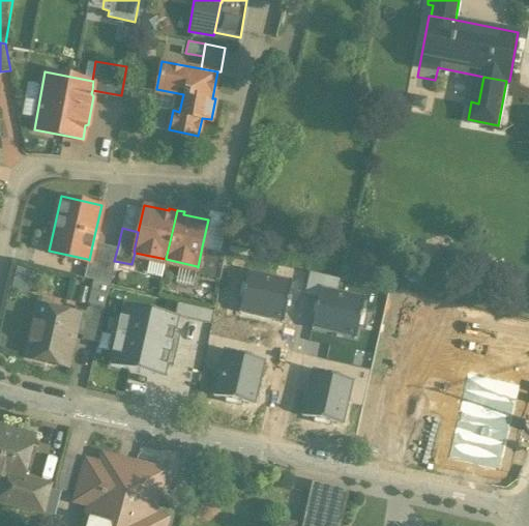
[(118,245),(93,240),(89,260),(87,259),(84,275),(110,281),(115,261),(114,261),(118,245)]
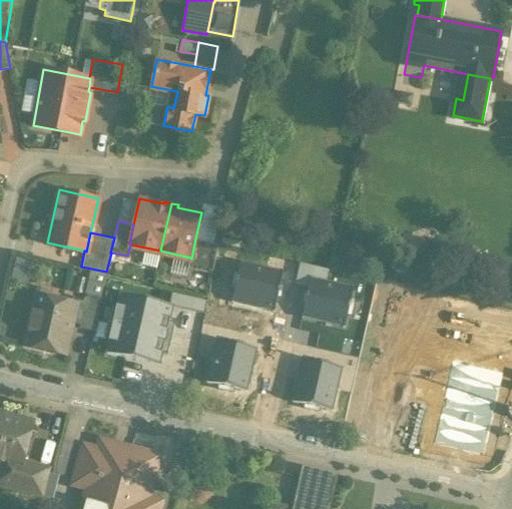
[(217,243),(195,238),(191,259),(190,258),(188,267),(212,273),(217,243)]
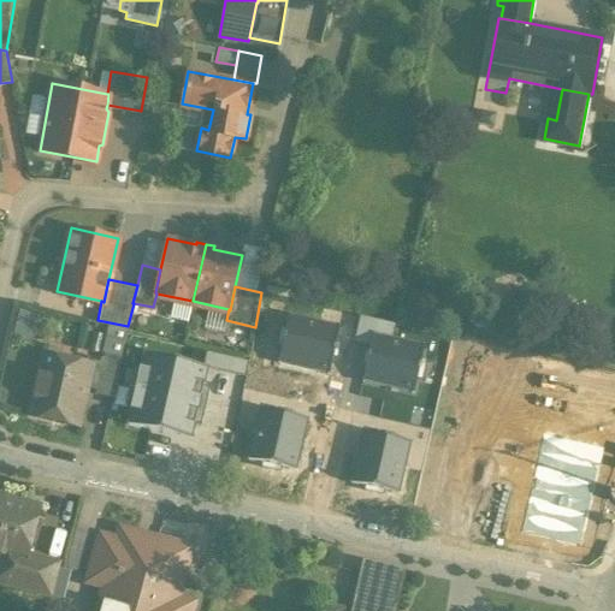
[(24,304),(19,330),(40,334),(46,310),(24,304)]
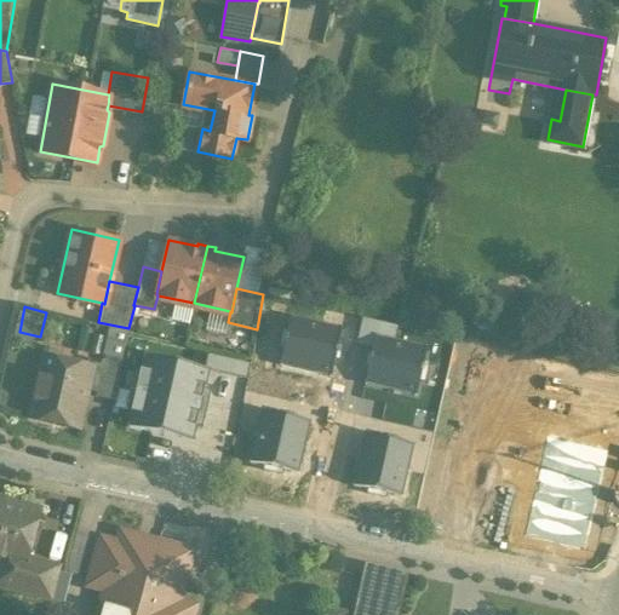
[(293,316),(282,362),(331,372),(342,326),(293,316)]
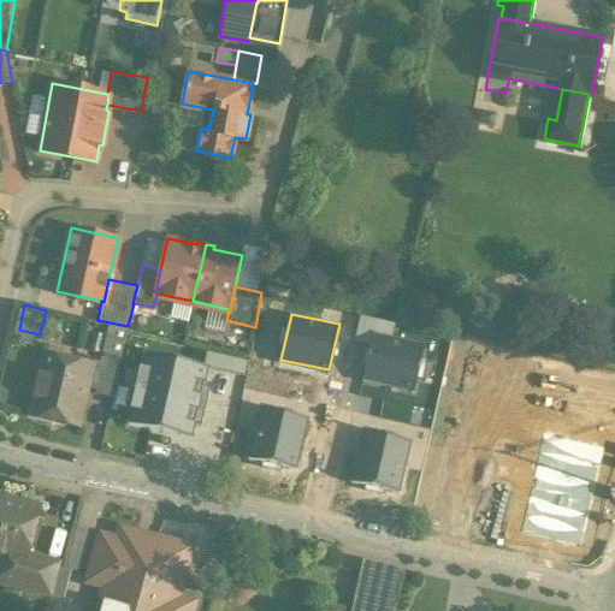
[(376,332),(392,336),(395,322),(361,314),(355,339),(372,344),(376,332)]
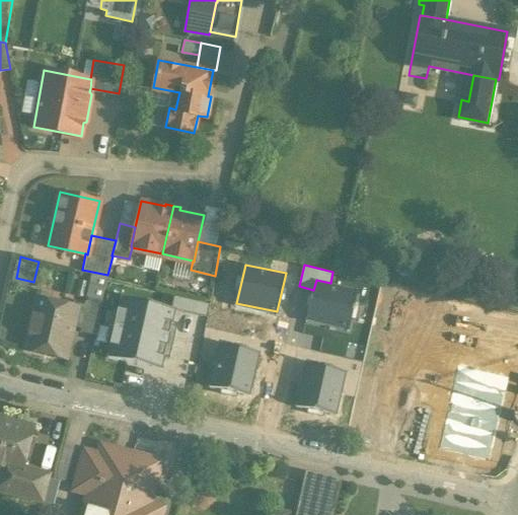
[(313,290),(307,318),(348,327),(357,289),(330,283),(316,280),(313,290)]
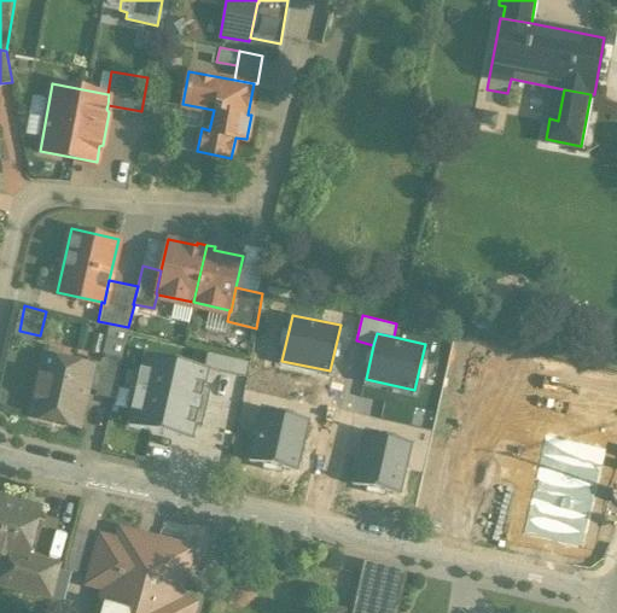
[(122,355),(104,351),(103,358),(95,387),(94,392),(112,396),(122,355)]
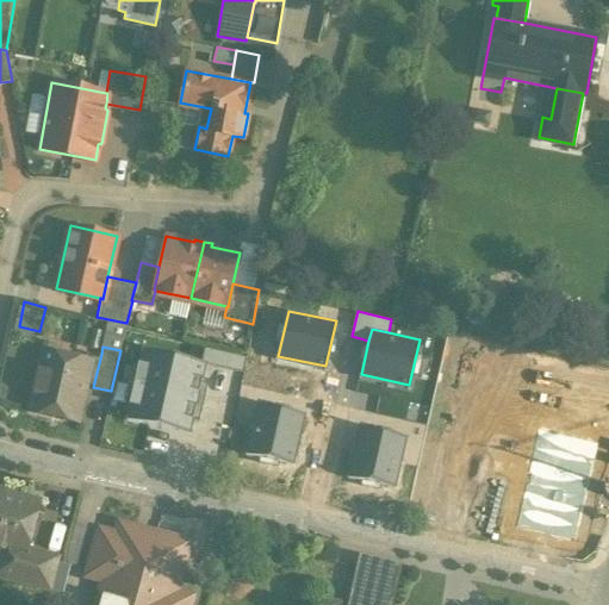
[(144,348),(129,416),(190,429),(205,361),(144,348)]
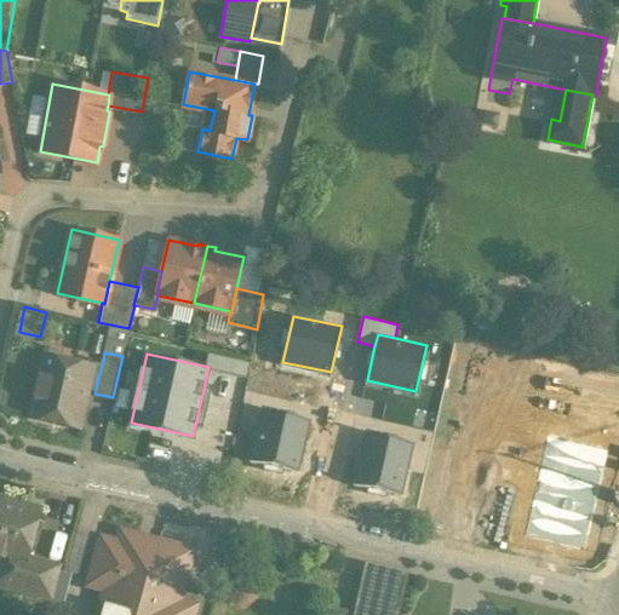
[(86,363),(45,355),(40,373),(38,372),(32,397),(34,398),(30,415),(78,425),(87,386),(92,366),(86,363)]
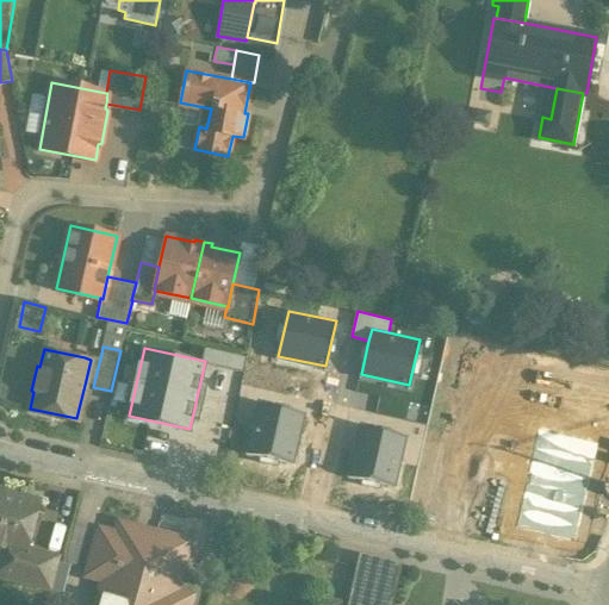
[(101,354),(86,350),(85,357),(91,360),(86,380),(94,382),(101,354)]
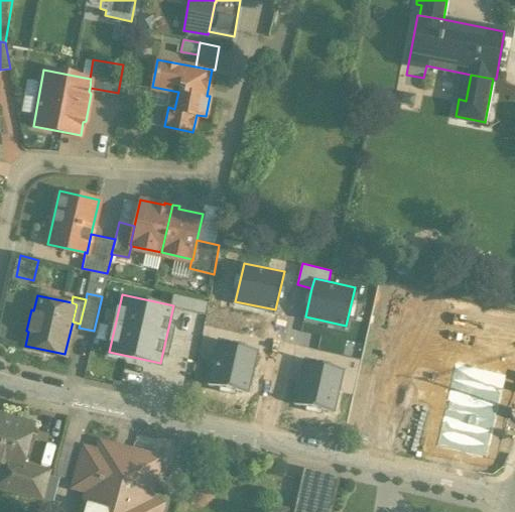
[(209,381),(248,390),(257,350),(219,341),(209,381)]
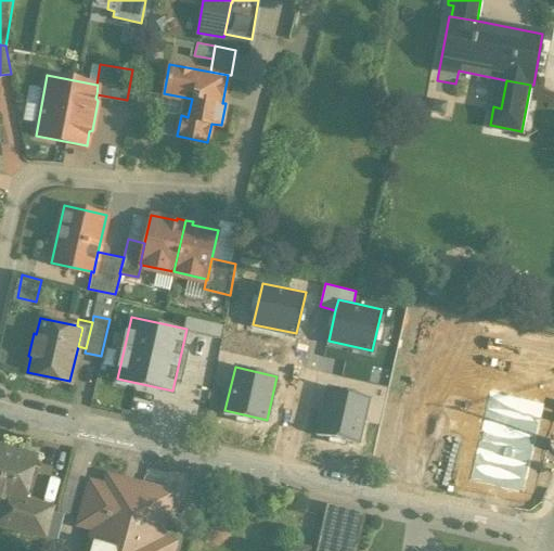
[(327,387),(318,432),(360,440),(370,397),(327,387)]
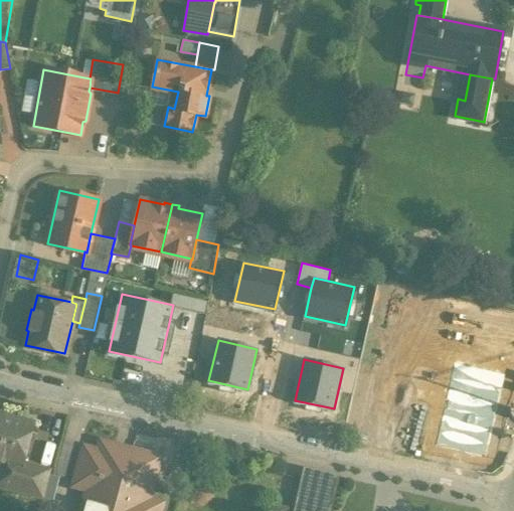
[(436,442),(486,453),(504,371),(455,359),(446,396),(448,397),(446,406),(444,405),(436,442)]
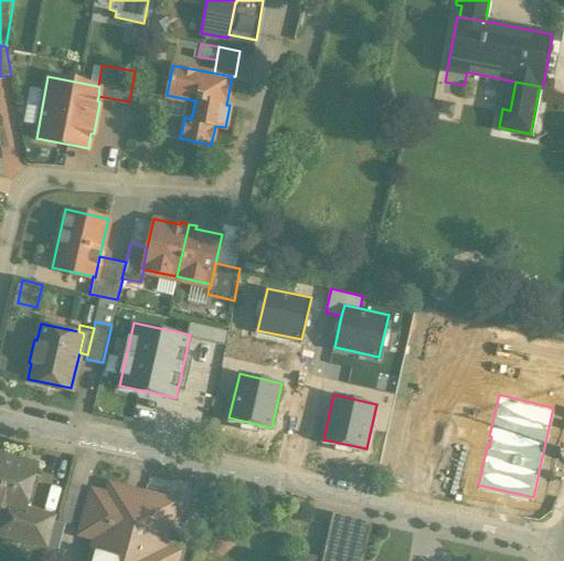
[(35,465),(0,455),(0,505),(12,509),(4,536),(48,546),(55,515),(24,506),(35,465)]
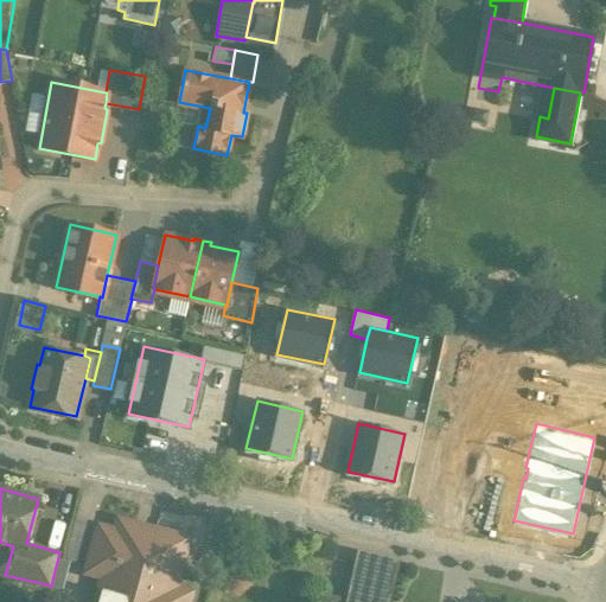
[(150,538),(100,525),(88,567),(104,571),(96,601),(186,601),(190,591),(174,587),(187,537),(152,527),(150,538)]
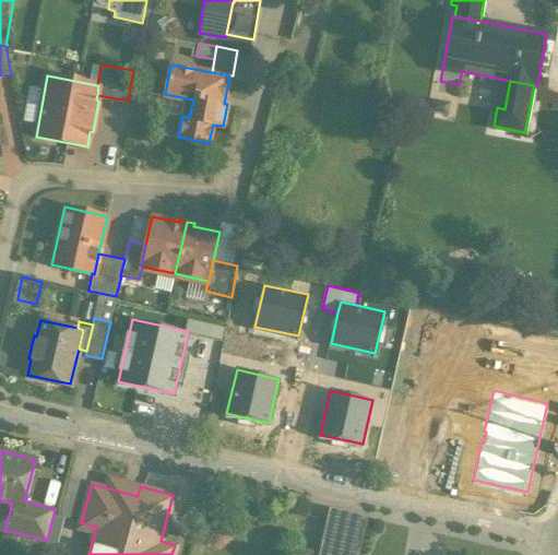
[(352,554),(361,515),(330,507),(318,554),(352,554)]
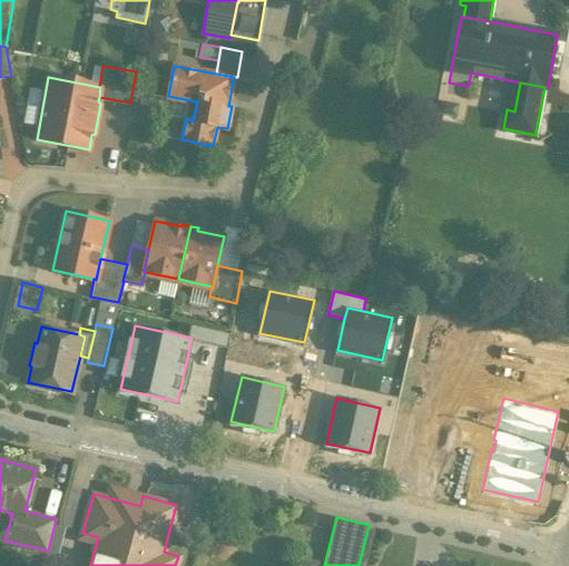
[(301,555),(297,565),(314,565),(316,558),(301,555)]
